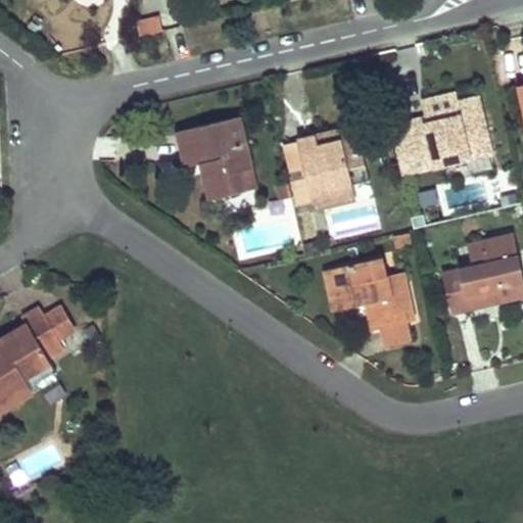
[(492,152),(479,97),(457,103),(455,94),(438,97),(424,101),(428,117),(411,122),(423,170),(449,162),(492,152)]
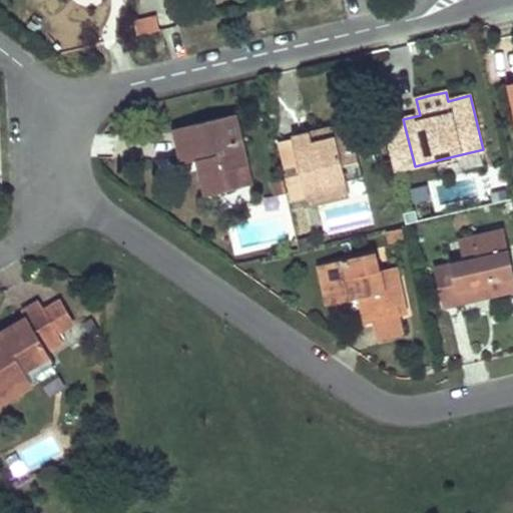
[(230,141),(225,117),(181,127),(189,161),(198,159),(206,157),(208,167),(200,169),(206,195),(240,187),(236,167),(249,164),(244,138),(230,141)]
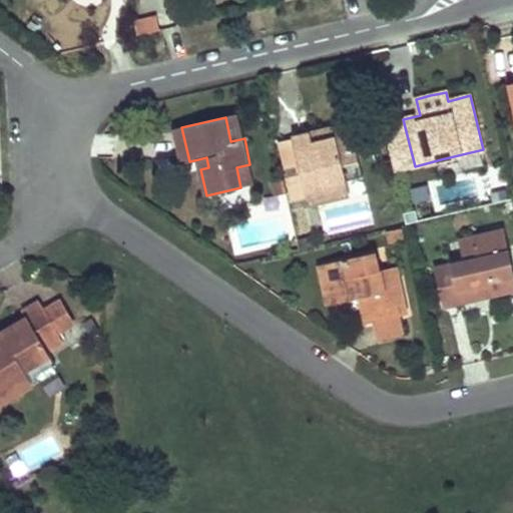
[(415,166),(403,119),(383,124),(394,171),(415,166)]
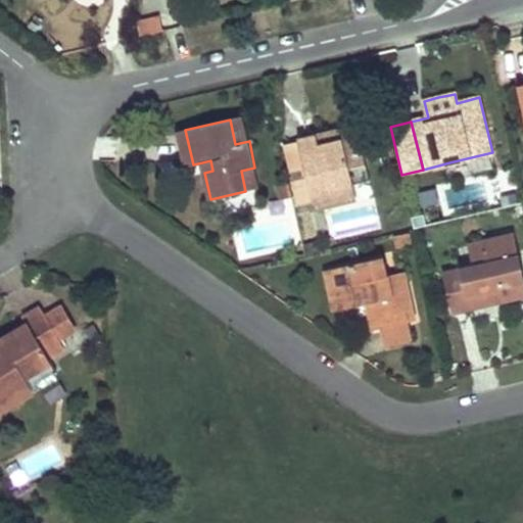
[(361,137),(359,127),(332,132),(334,143),(361,137)]
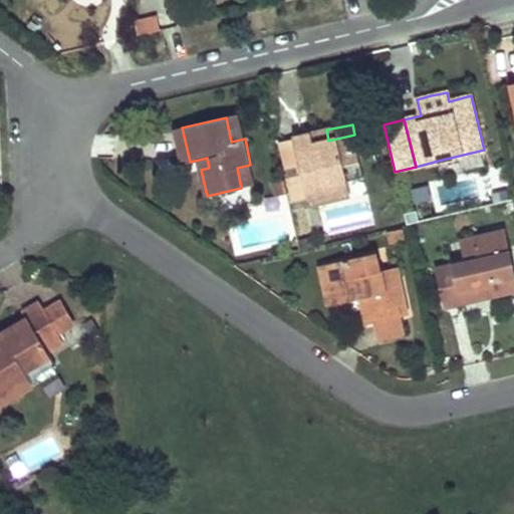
[(190,162),(182,127),(175,129),(183,164),(190,162)]
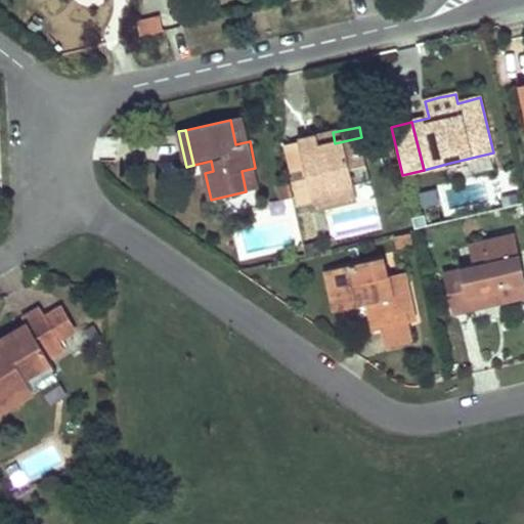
[(372,182),(361,137),(335,143),(333,132),(319,135),(299,140),(300,143),(307,178),(313,202),(316,201),(355,192),(353,185),(372,182)]
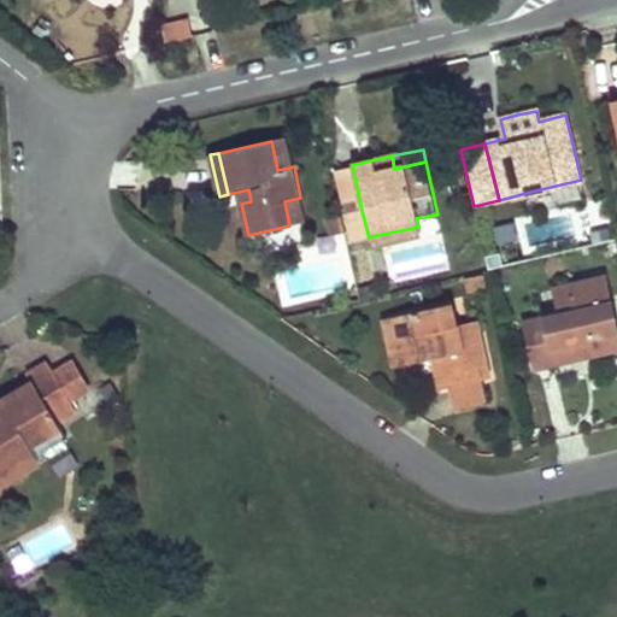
[(345,213),(362,210),(353,169),(336,172),(345,213)]
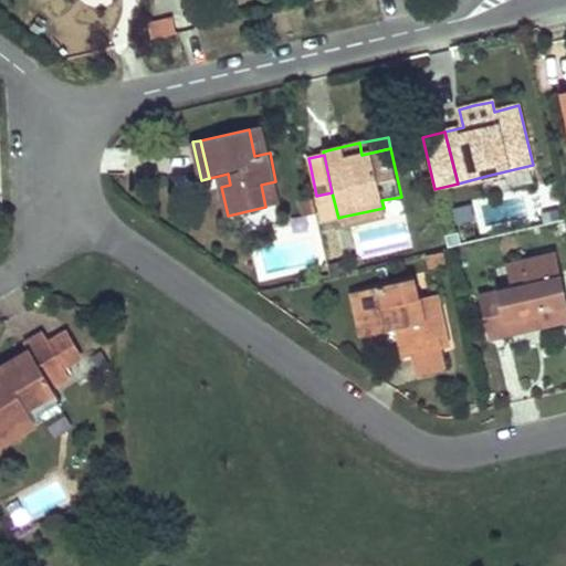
[(230,185),(228,174),(219,176),(221,187),(230,185)]
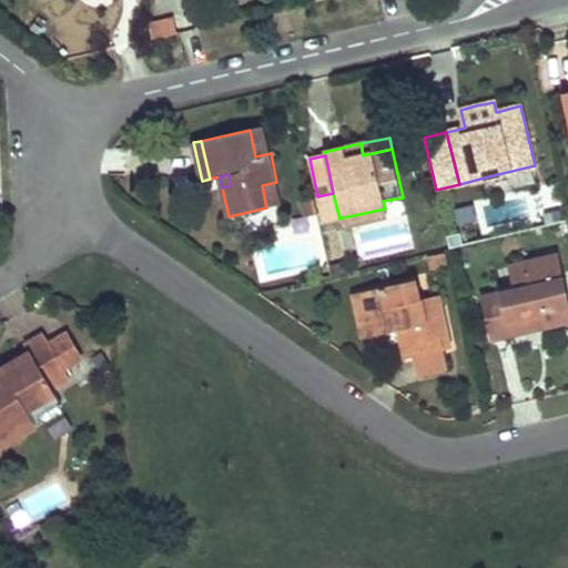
[(282,204),(276,182),(262,185),(266,208),(282,204)]
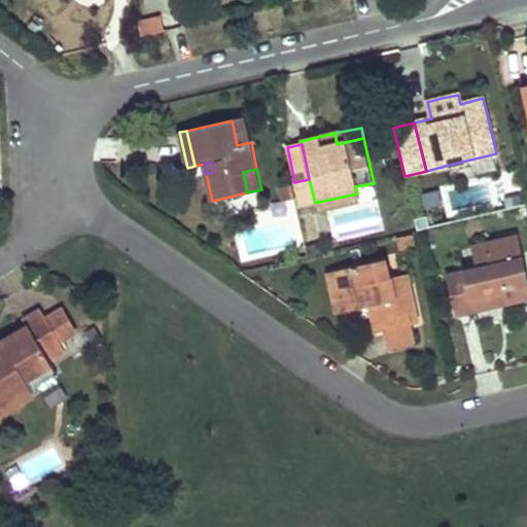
[(359,201),(357,194),(318,202),(320,210),(359,201)]
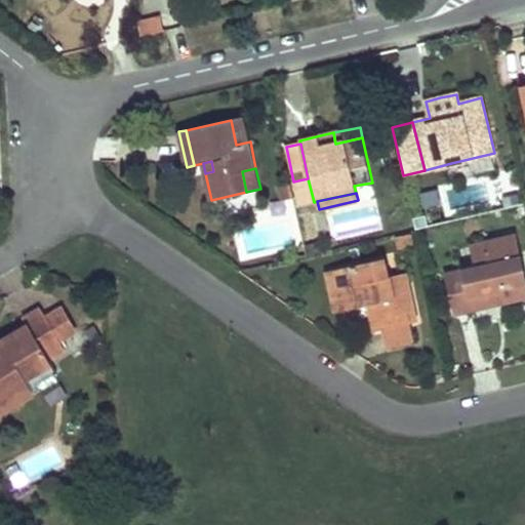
[(414,219),(416,230),(430,228),(428,217),(414,219)]
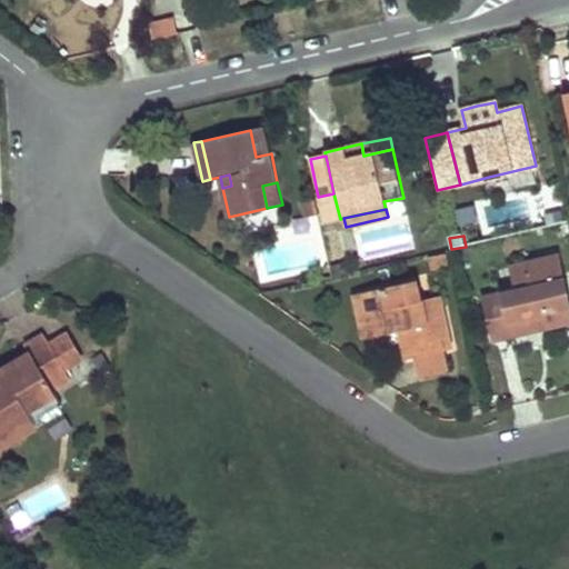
[(348,248),(327,253),(332,276),(353,270),(348,248)]
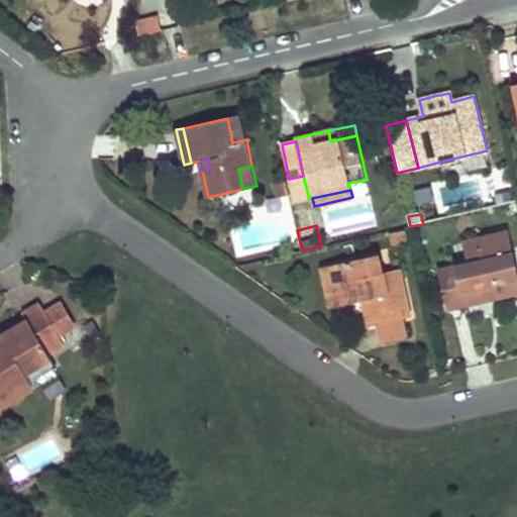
[(516,293),(516,276),(507,231),(480,238),(484,260),(471,263),(441,268),(450,308),(489,300),(516,293)]
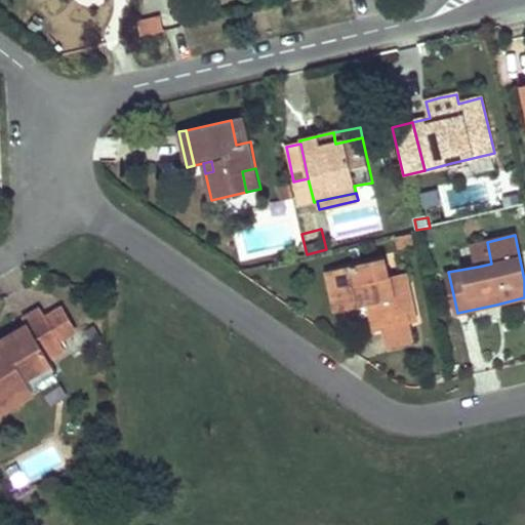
[(409,237),(396,240),(399,253),(412,250),(409,237)]
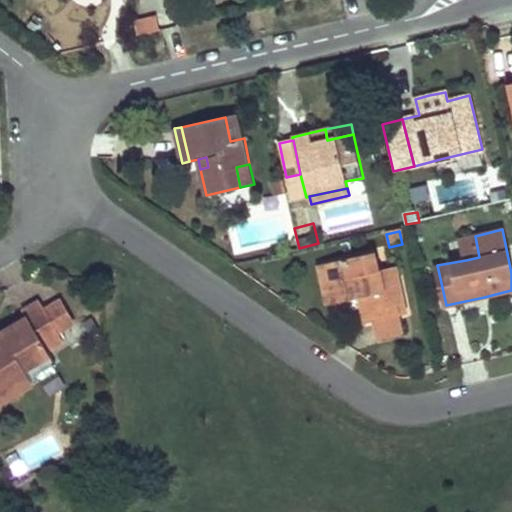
[(479,257),(475,236),(461,239),(466,260),(479,257)]
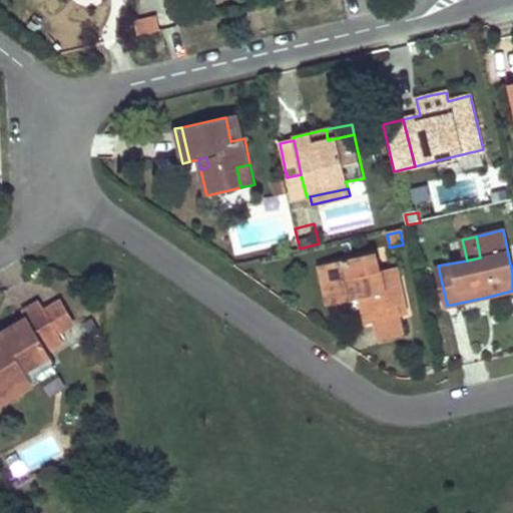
[(381,271),(377,252),(326,264),(334,304),(362,298),(368,324),(374,322),(402,316),(407,314),(400,285),(384,289),(381,271)]
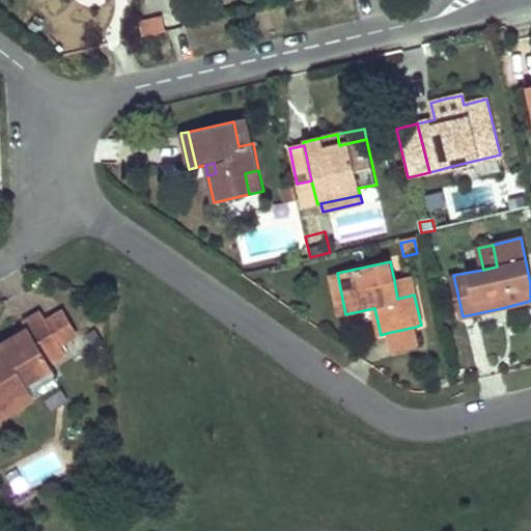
[(345,314),(337,273),(331,275),(340,315),(345,314)]
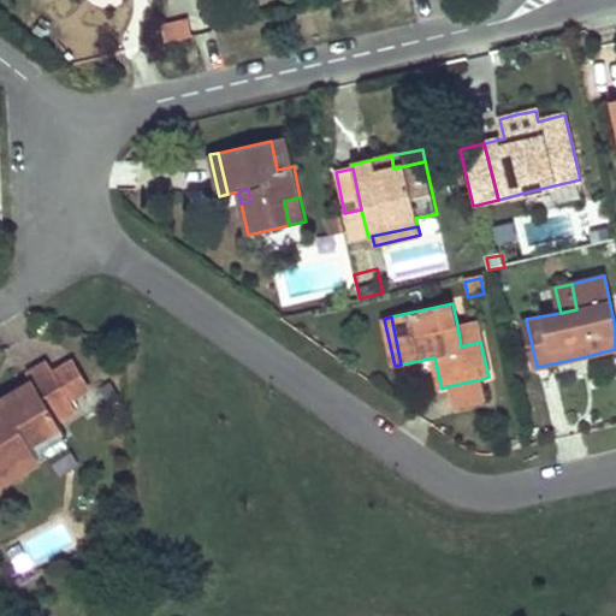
[(480,342),(475,320),(457,325),(461,347),(480,342)]
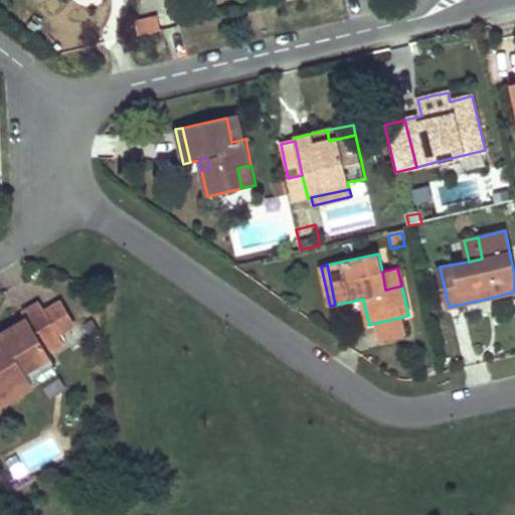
[(46,313),(40,303),(24,313),(26,319),(12,328),(0,335),(0,342),(0,343),(0,398),(36,378),(56,366),(48,351),(64,343),(61,338),(46,313)]
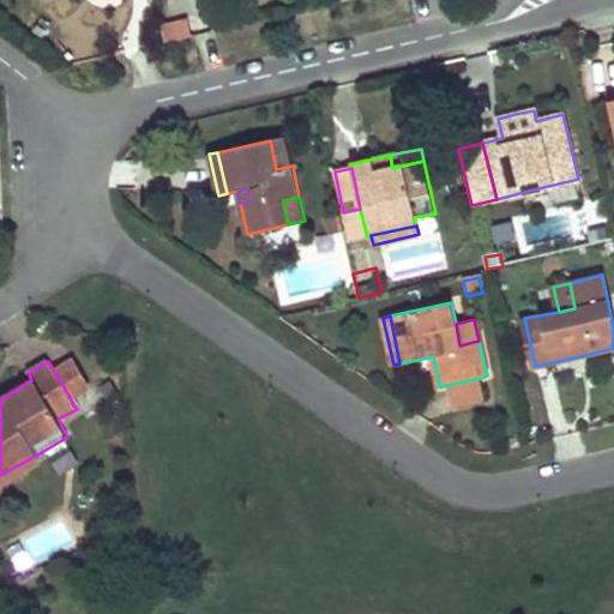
[(74,362),(55,373),(73,403),(91,392),(74,362)]
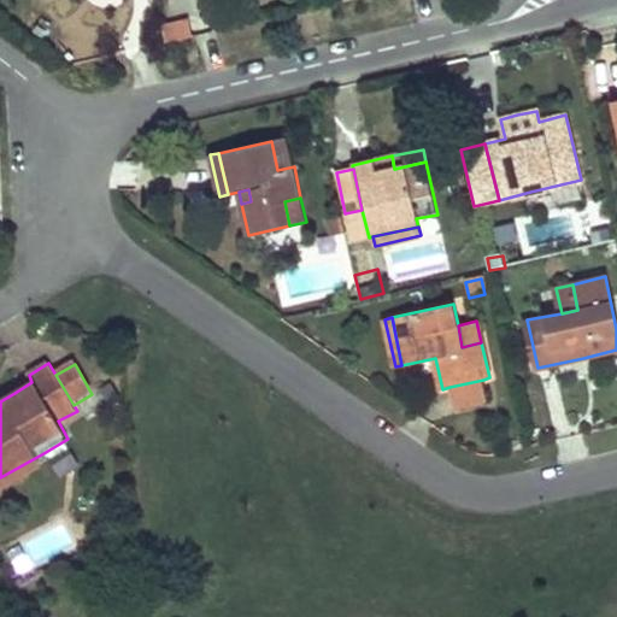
[(487,401),(483,380),(450,387),(454,409),(474,404),(487,401)]
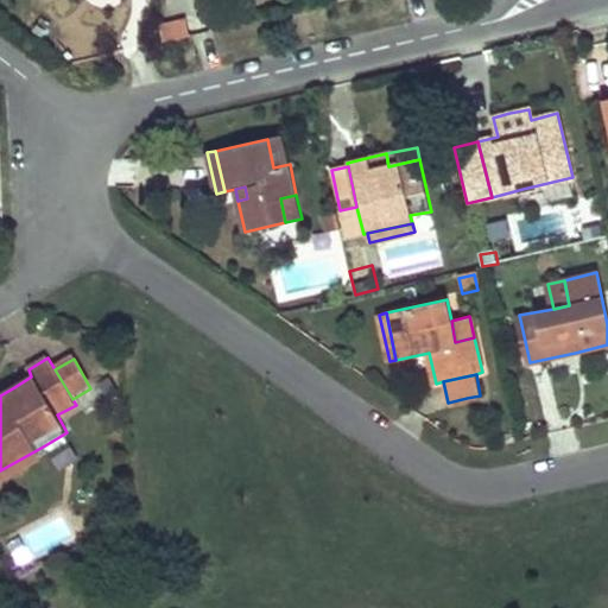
[(43,447),(0,470),(0,479),(46,453),(43,447)]
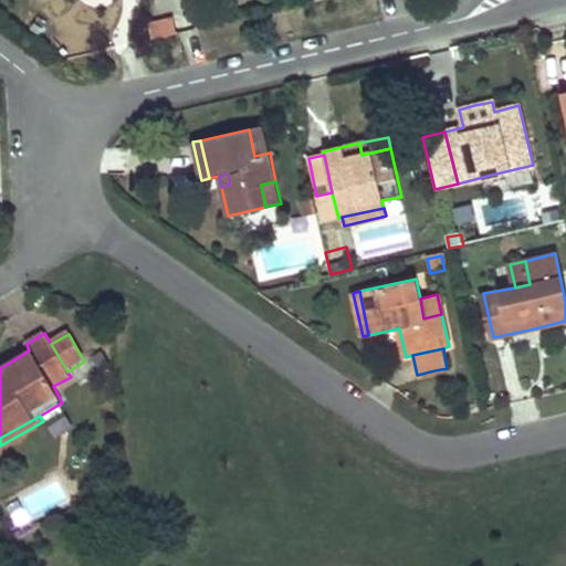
All buildings are outlined.
